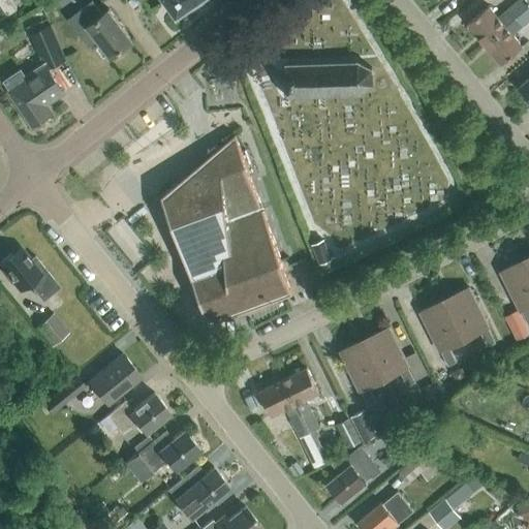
[(7,0),(0,0),(0,17),(13,8),(7,0)]
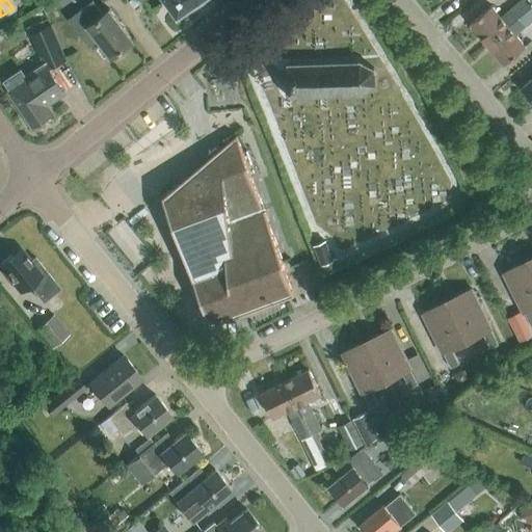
[(133,40),(109,8),(103,12),(94,0),(91,0),(68,18),(88,46),(98,40),(110,56),(133,40)]
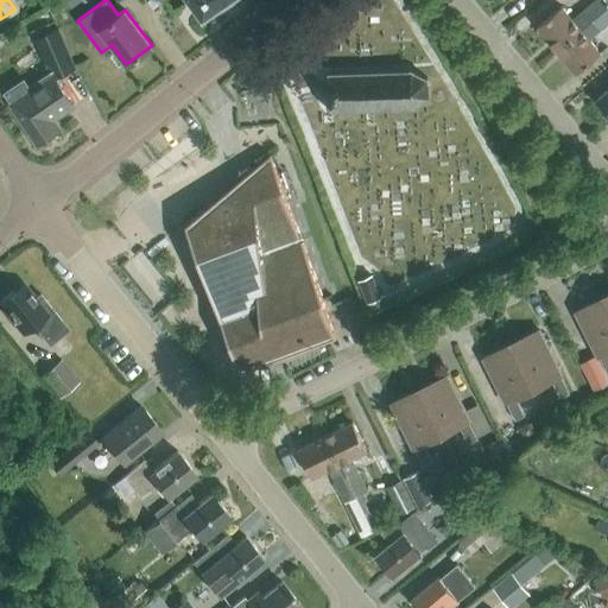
[(189,0),(203,19),(230,0),(189,0)]
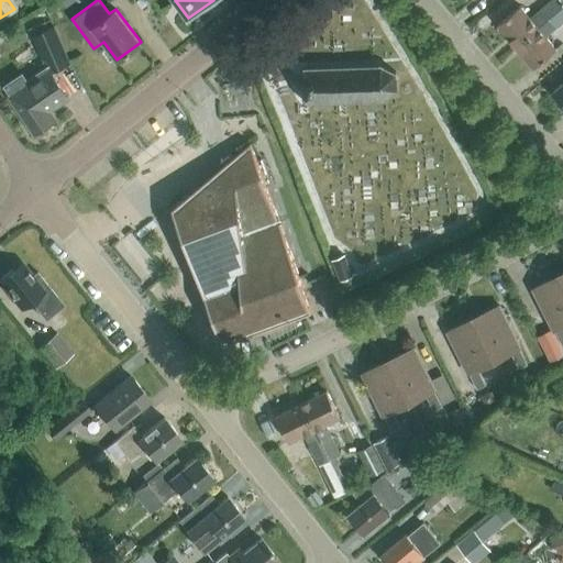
[(517,45),(562,7),(562,3),(560,0),(555,0),(531,19),(521,7),(499,24),(517,45)]
